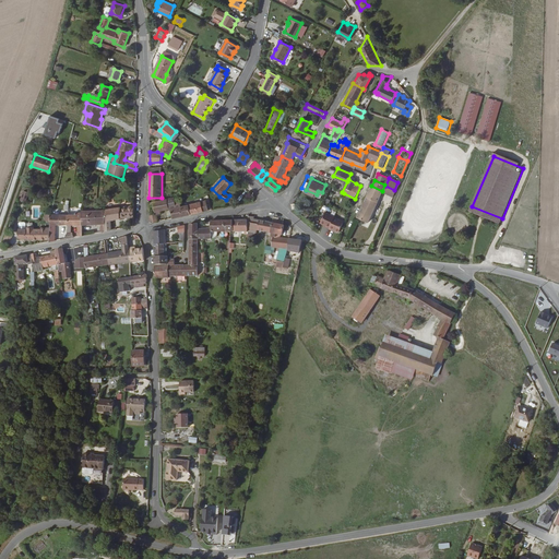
[(384,185),(382,191),(379,198),(389,203),(394,190),(385,186),(384,185)]
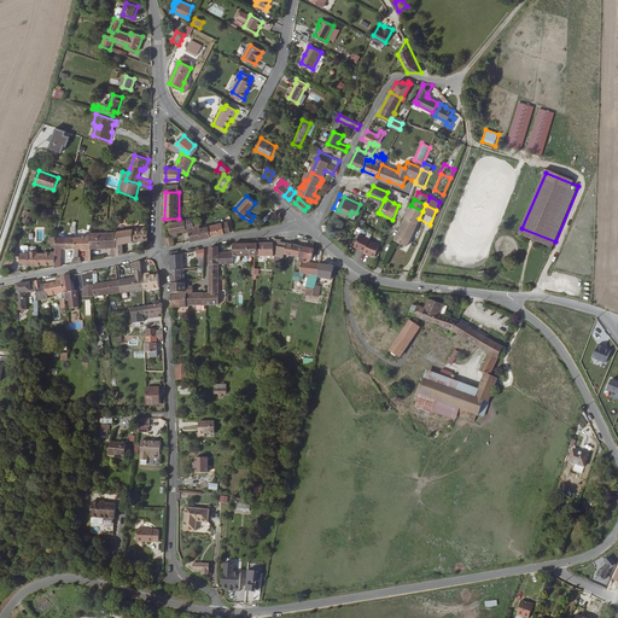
[(395,240),(407,246),(419,219),(423,211),(410,205),(395,240)]
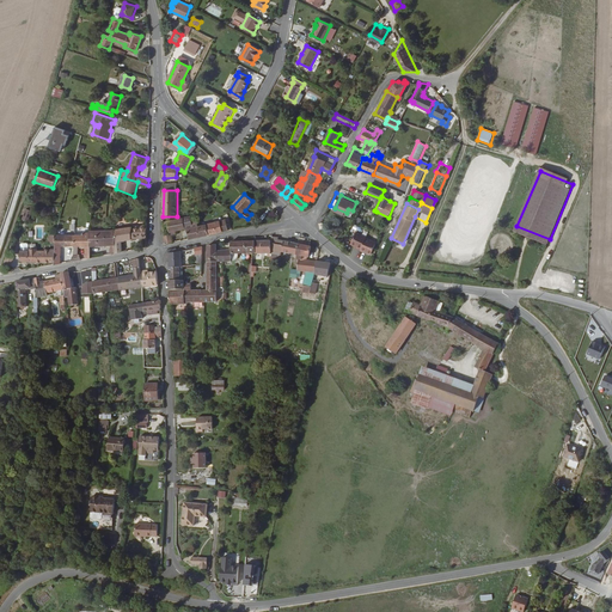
[(193,222),(191,215),(190,215),(177,219),(169,221),(171,234),(172,234),(173,242),(177,240),(176,234),(177,234),(177,231),(185,230),(187,227),(188,226),(189,238),(196,237),(201,236),(199,225),(197,221),(193,222)]
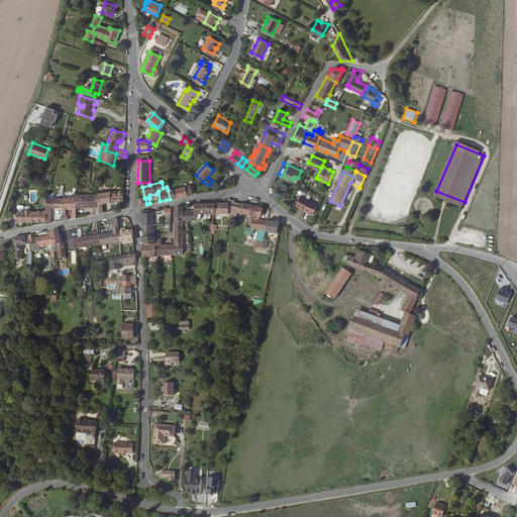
[(189,195),(187,186),(168,190),(170,199),(189,195)]
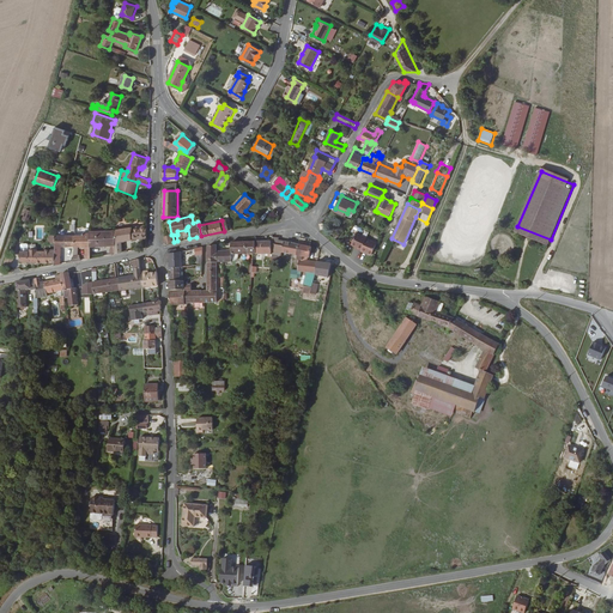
[(76,247),(73,261),(82,260),(79,255),(80,247),(85,247),(85,259),(91,258),(91,247),(91,232),(82,232),(83,223),(80,223),(80,224),(77,224),(76,234),(74,247),(76,247)]
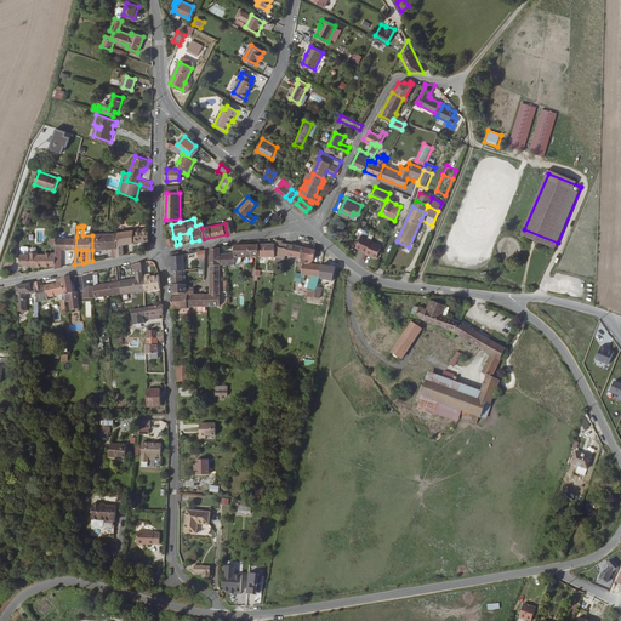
[(140,241),(149,241),(149,229),(140,229),(119,232),(118,245),(118,256),(124,255),(124,245),(126,244),(127,243),(140,241)]
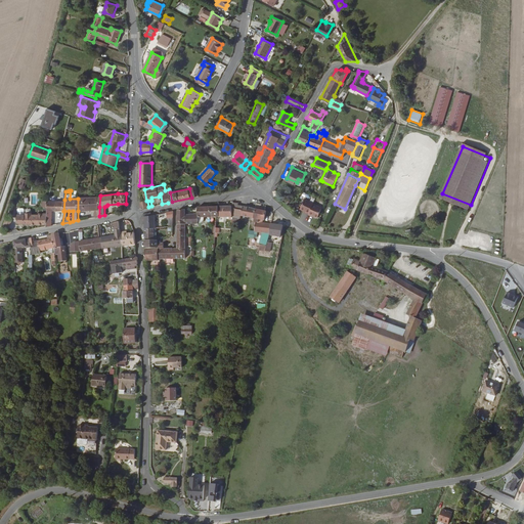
[(78,198),(78,199),(78,211),(94,210),(95,217),(99,216),(99,207),(100,195),(92,197),(92,195),(90,195),(90,198),(78,197),(78,198)]
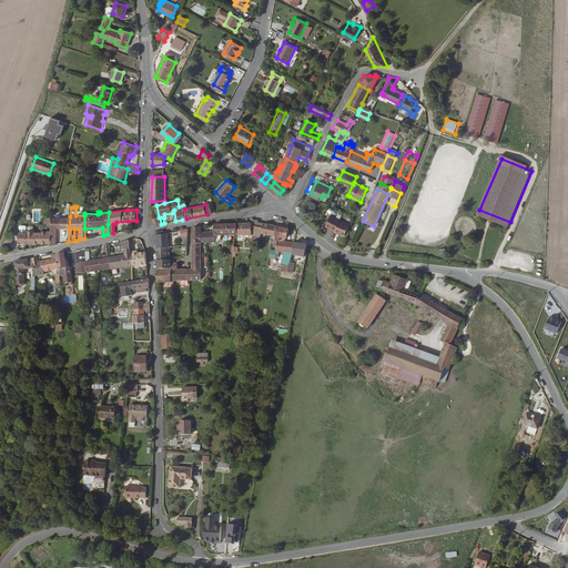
[(341,220),(331,215),(326,225),(332,227),(332,229),(335,231),(341,220)]
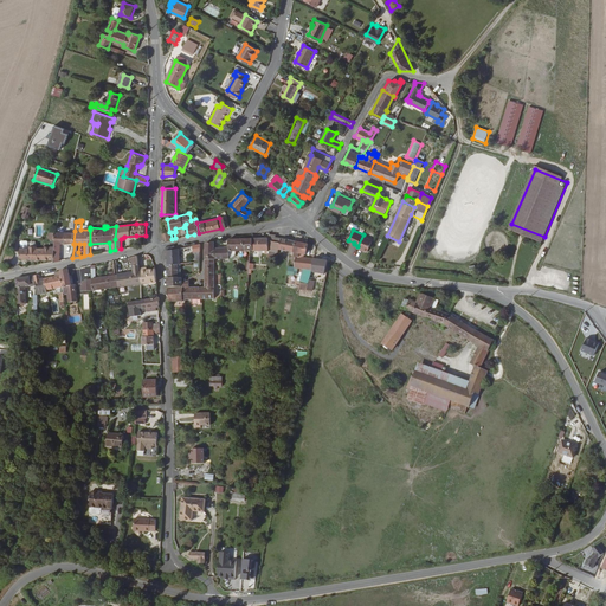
[(71,231),(63,232),(56,232),(55,245),(55,259),(55,262),(62,260),(62,243),(73,244),(75,231),(71,231)]
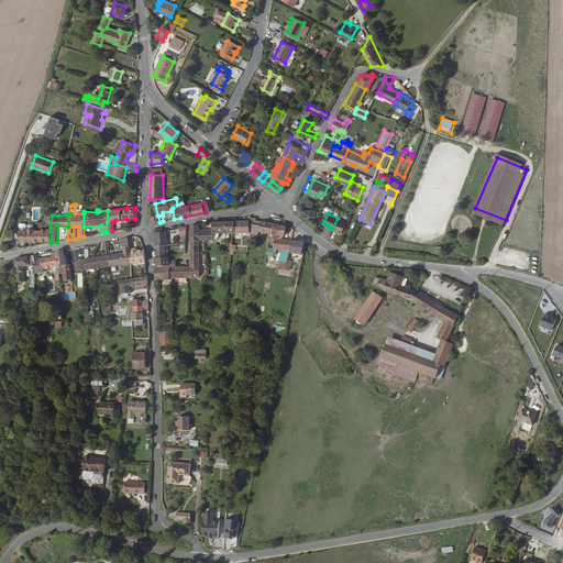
[(255,221),(255,219),(251,218),(251,222),(250,222),(250,230),(250,232),(258,234),(260,231),(273,234),(275,224),(262,221),(255,221)]
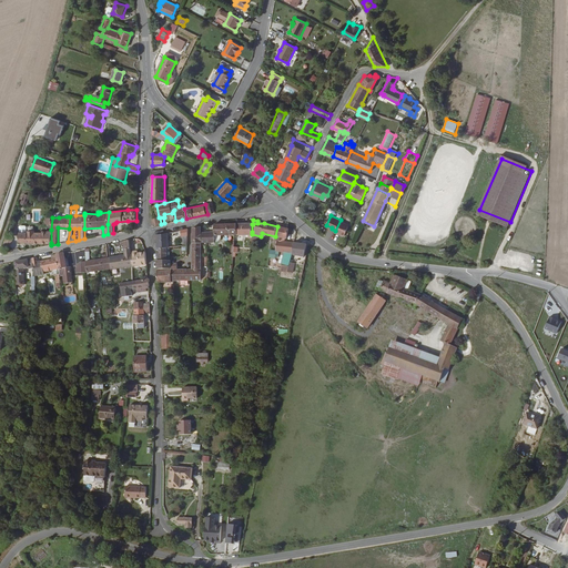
[(335,231),(335,232),(340,234),(340,233),(345,235),(350,224),(341,220),(335,231)]
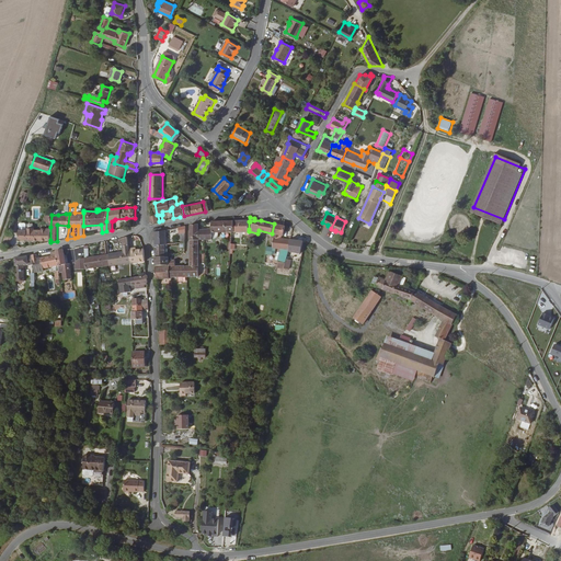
[(213,220),(213,228),(213,236),(216,236),(217,237),(219,236),(219,231),(232,231),(235,231),(235,221),(213,220)]
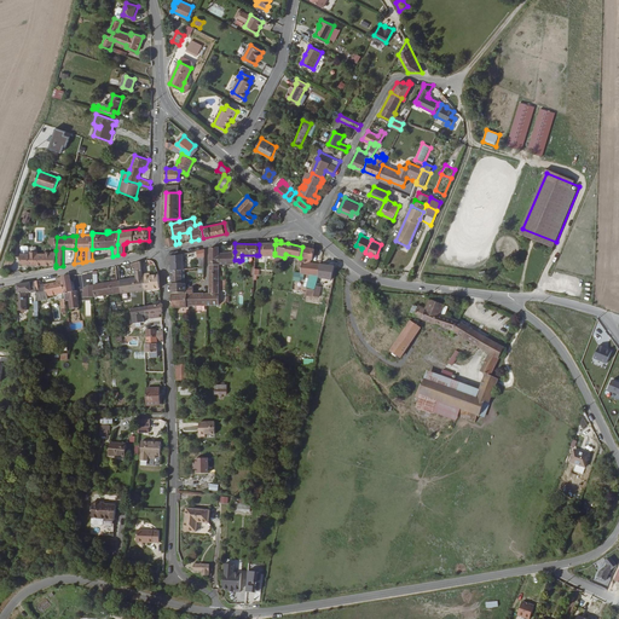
[(275,244),(259,244),(259,255),(271,255),(271,258),(275,258),(275,255),(275,253),(275,244)]
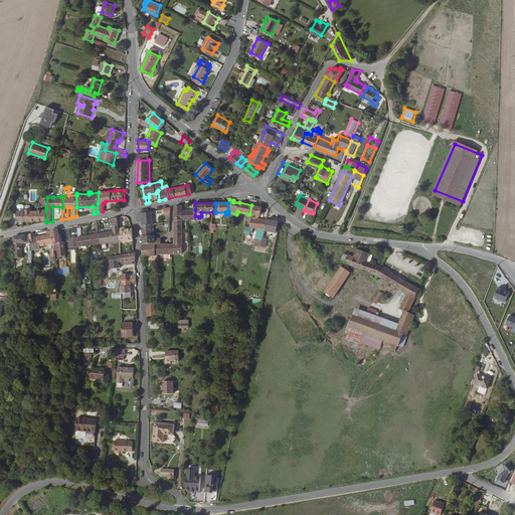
[(182,211),(182,205),(175,206),(175,219),(182,219),(189,219),(196,219),(195,216),(195,209),(182,211)]
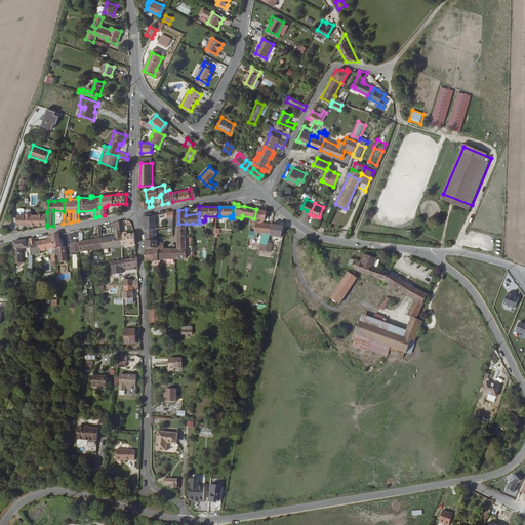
[(264,219),(266,220),(267,211),(256,209),(254,218),(253,224),(256,225),(255,232),(252,232),(250,232),(249,238),(254,239),(254,237),(257,238),(258,233),(264,233),(271,234),(272,224),(264,223),(264,219)]
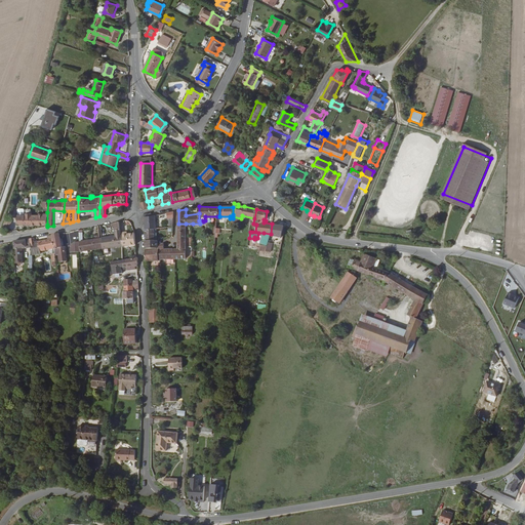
[(33,213),(29,213),(18,213),(18,224),(26,224),(26,225),(47,225),(47,212),(39,212),(39,214),(33,213)]
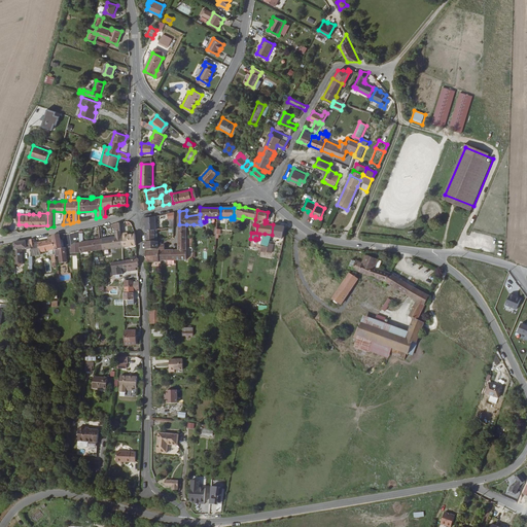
[(156,230),(156,229),(155,216),(146,217),(146,230),(155,230),(156,230)]
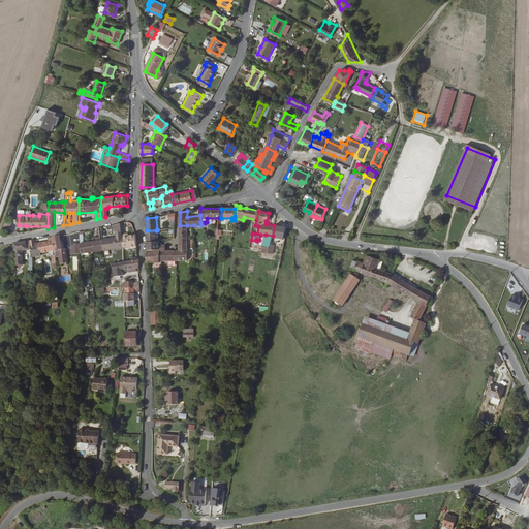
[(104,249),(123,247),(123,237),(122,235),(120,223),(112,225),(113,228),(116,227),(117,238),(103,240),(104,249)]
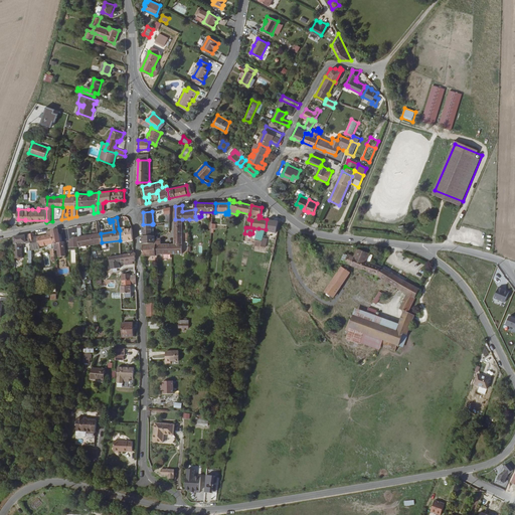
[(174,244),(161,244),(161,239),(155,239),(155,242),(155,244),(156,244),(156,253),(158,253),(182,253),(182,219),(175,219),(174,244)]
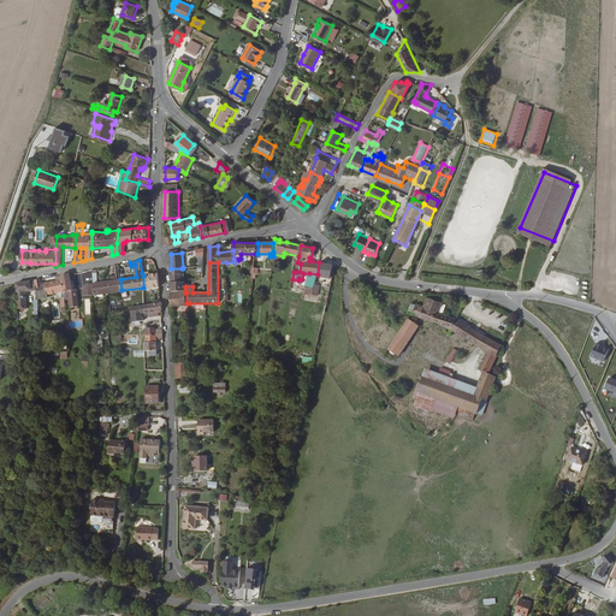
[(331,276),(332,265),(319,262),(318,274),(331,276)]
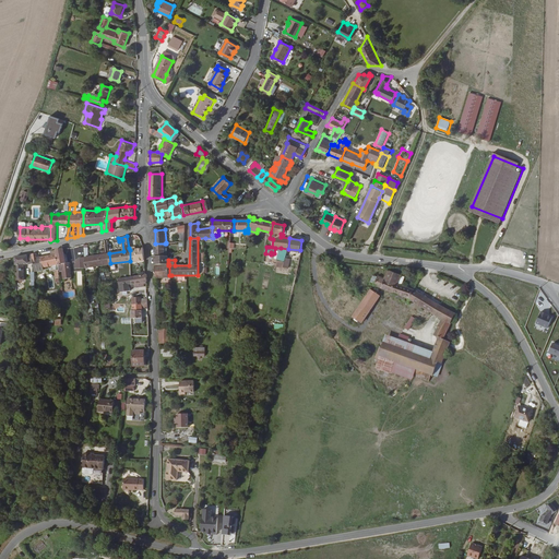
[(177,241),(175,241),(175,258),(183,252),(185,240),(180,241),(177,241)]
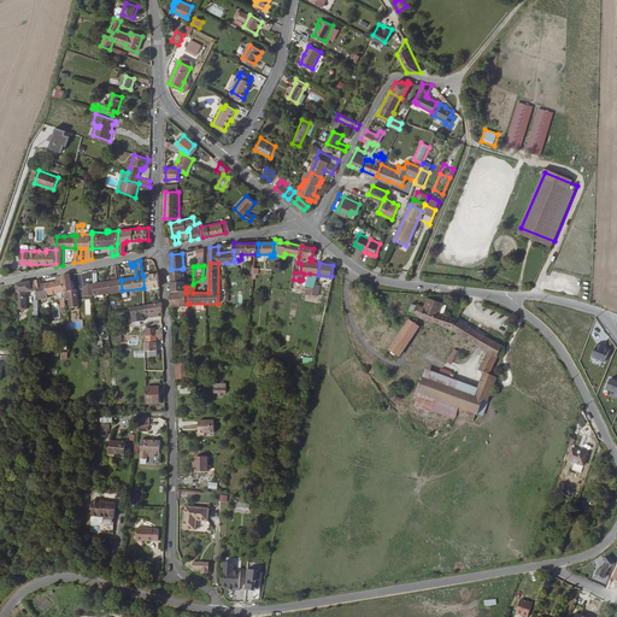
[(171,282),(182,281),(182,269),(171,269),(171,282)]
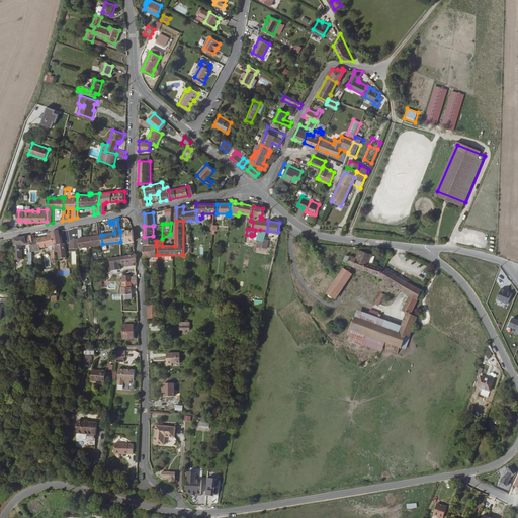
[(134,241),(133,230),(125,231),(120,232),(120,242),(121,243),(134,241)]
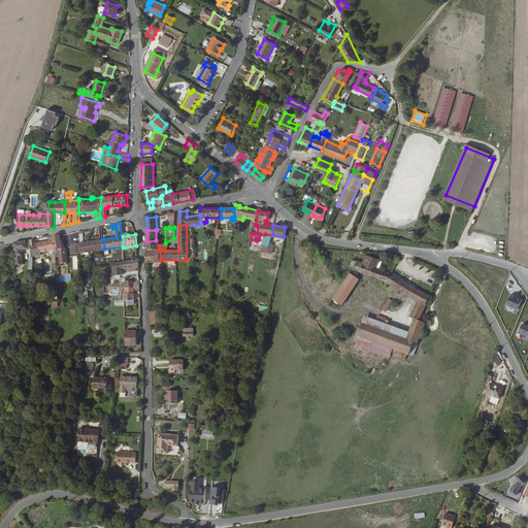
[(269,246),(270,242),(272,235),(265,234),(262,245),(269,246)]
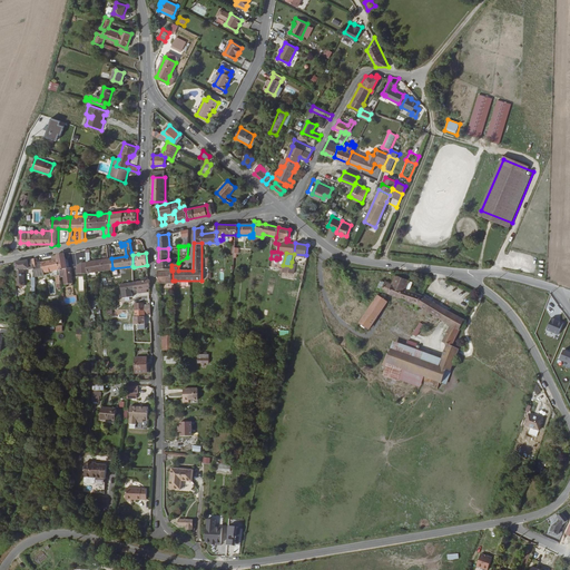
[(68,267),(65,254),(58,255),(58,258),(60,269),(60,275),(60,277),(65,276),(66,285),(74,283),(71,267),(68,267)]
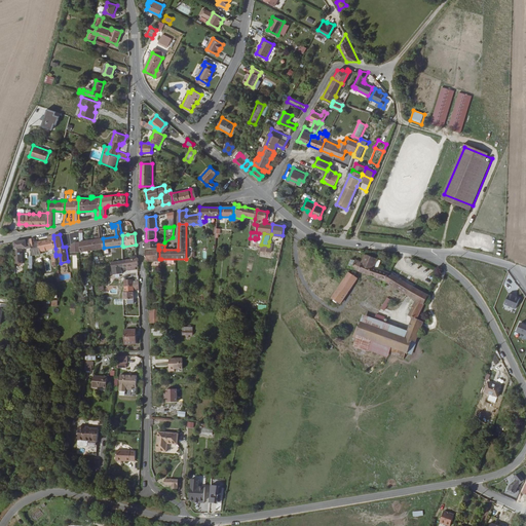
[(92,250),(102,249),(101,238),(100,238),(99,236),(97,236),(97,239),(80,241),(80,252),(92,250)]
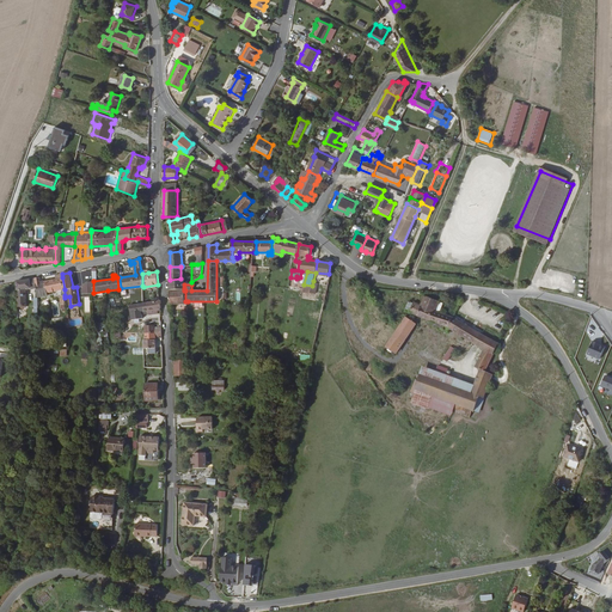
[(36,279),(37,287),(38,299),(38,303),(43,303),(42,297),(49,295),(49,292),(60,291),(61,295),(65,295),(65,289),(62,277),(42,281),(42,277),(36,279)]
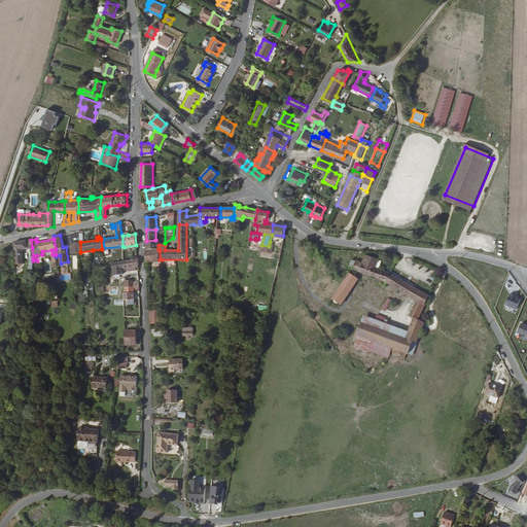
[(155,242),(155,240),(146,241),(146,249),(146,251),(159,250),(159,248),(159,245),(159,241),(155,242)]
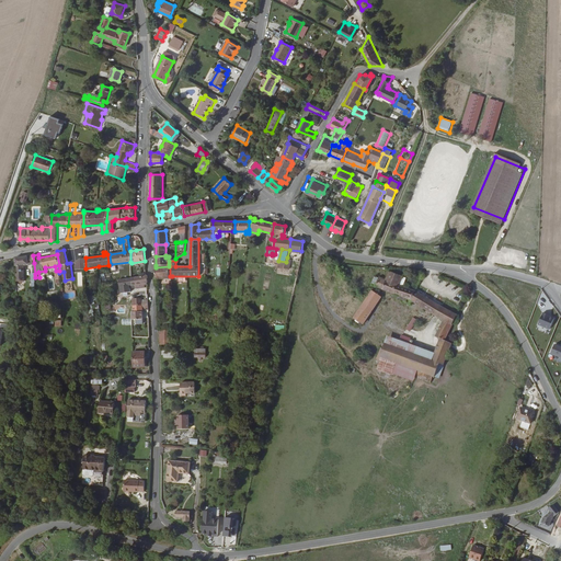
[(25,281),(23,264),(27,264),(27,256),(15,259),(16,281),(25,281)]
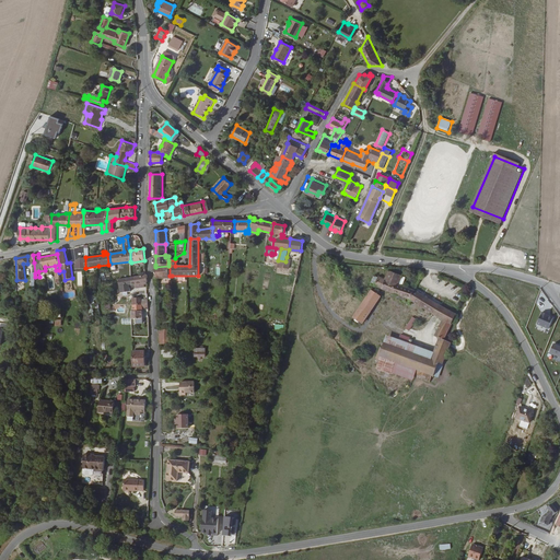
[(85,268),(85,257),(81,258),(76,260),(77,269),(85,268)]
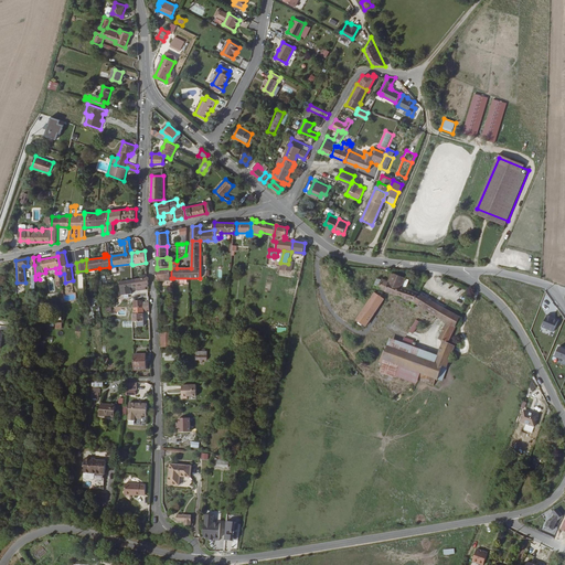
[(158,280),(171,280),(171,278),(171,268),(170,268),(157,269),(158,280)]
